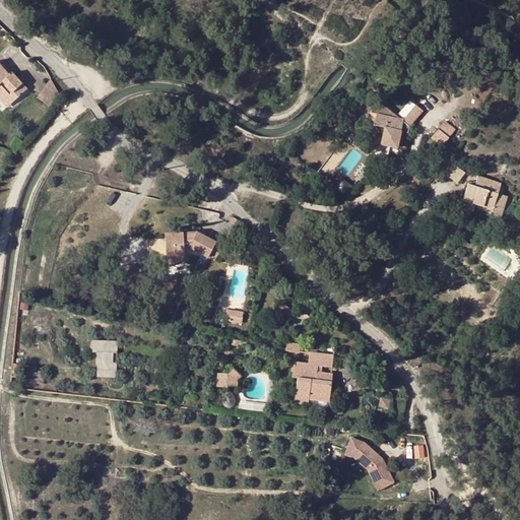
[(6,74),(0,67),(0,93),(9,104),(25,89),(9,72),(6,74)]
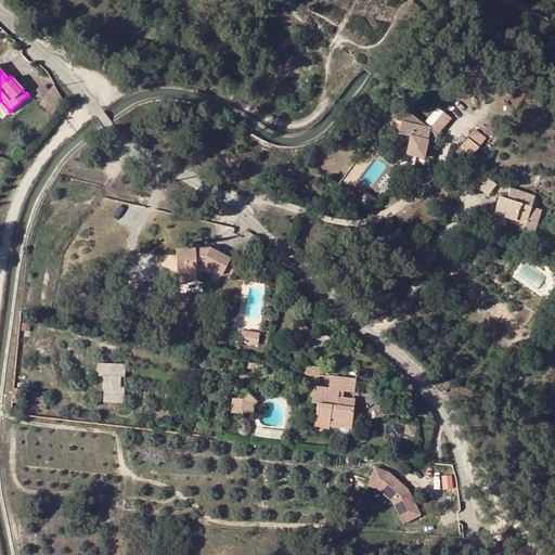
[(10,111),(0,100),(0,107),(5,114),(10,111)]
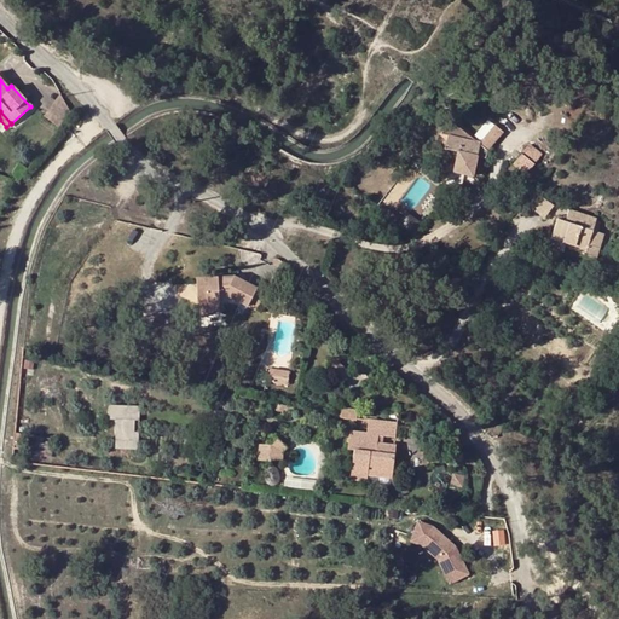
[(480,150),(474,148),(456,132),(443,146),(449,151),(460,161),(462,162),(486,183),(490,160),(482,154),(484,149),(480,150)]
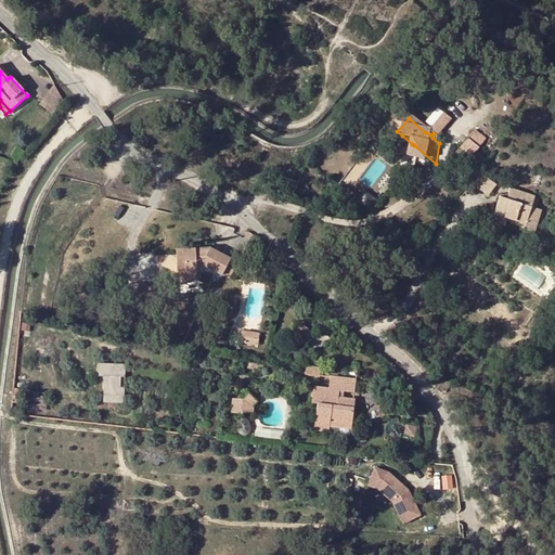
[(468,146),(478,155),(485,149),(474,139),(468,146)]
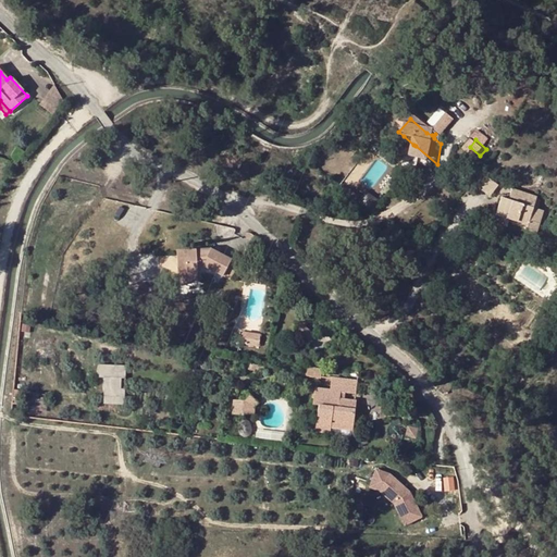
[(411,164),(422,166),(424,158),(413,157),(411,164)]
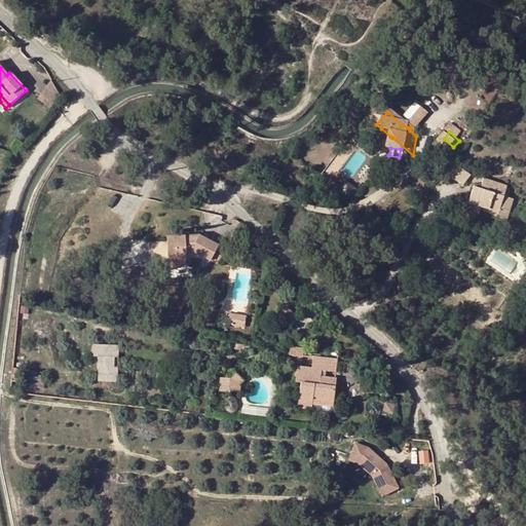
[(339,188),(349,197),(358,188),(347,179),(339,188)]
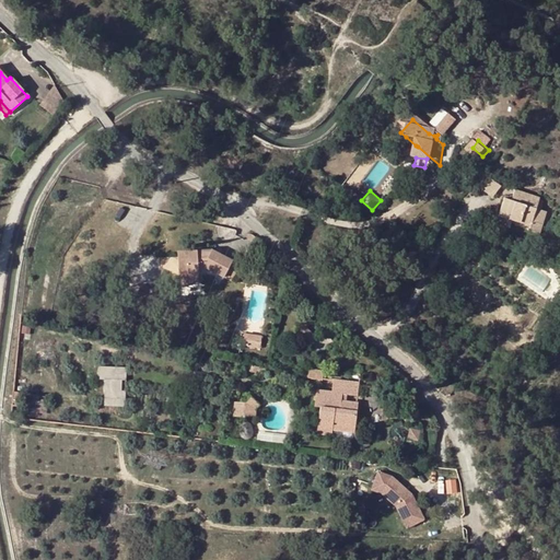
[(494,223),(525,236),(524,241),(533,244),(540,223),(537,222),(540,211),(511,200),(509,207),(506,210),(500,208),(494,223)]
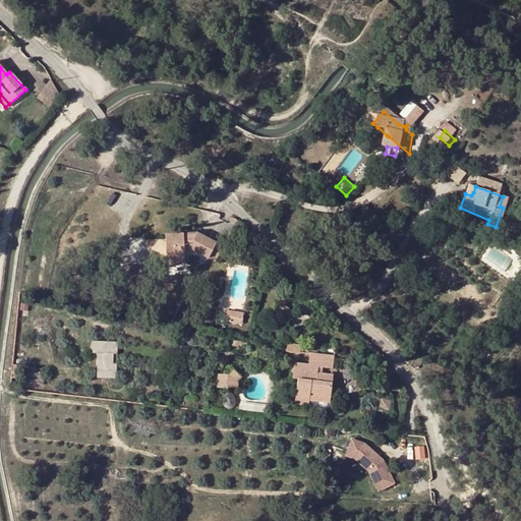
[(171,232),(172,250),(191,250),(191,246),(196,247),(221,261),(229,245),(205,231),(171,232)]
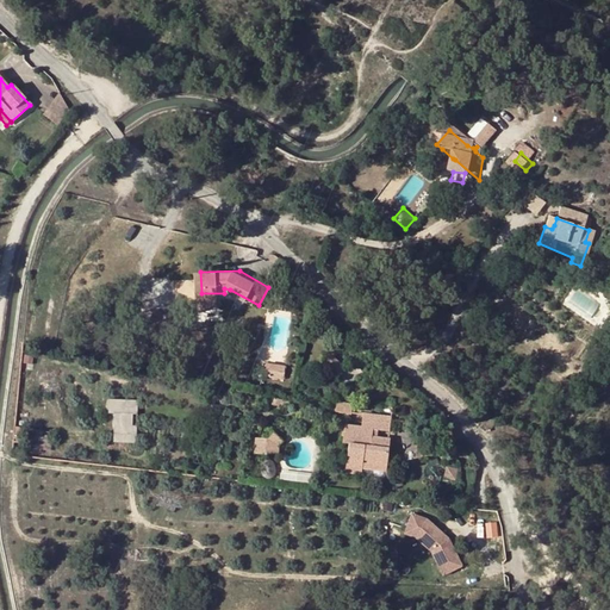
[(268,379),(286,378),(285,362),(267,363),(268,379)]
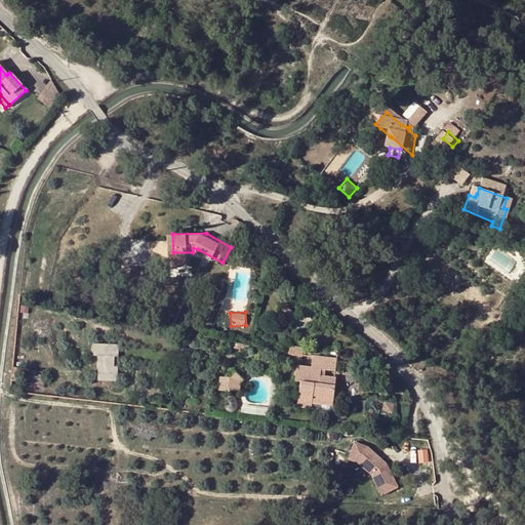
[(120,346),(94,345),(94,357),(99,357),(98,381),(118,382),(120,346)]
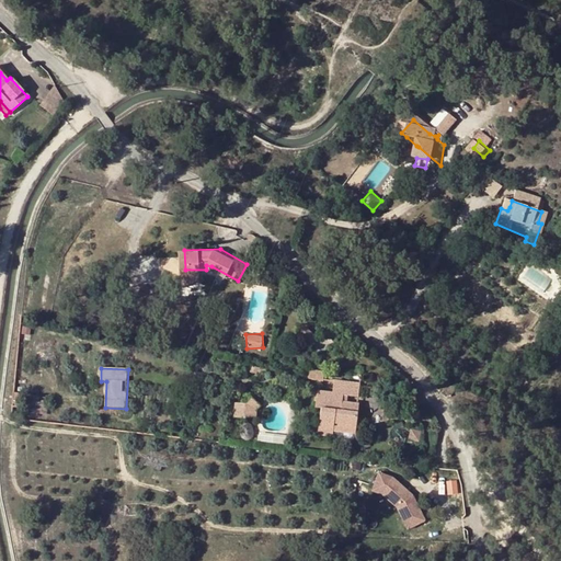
[(312,379),(312,373),(297,370),(296,377),(312,379)]
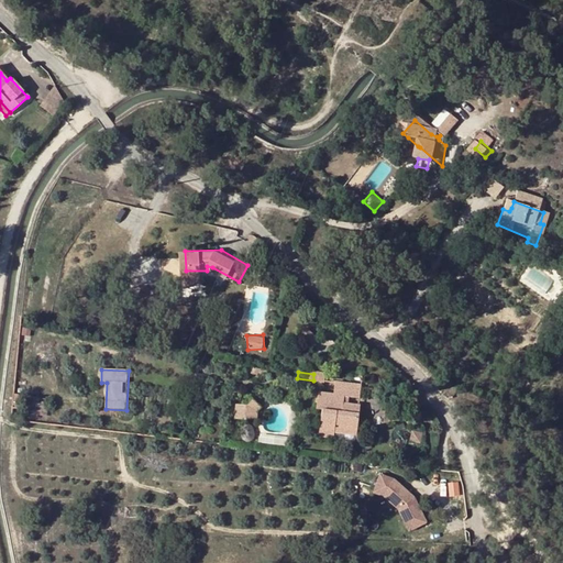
[(322,389),(298,386),(296,401),(301,403),(298,423),(313,426),(315,416),(337,419),(339,399),(322,396),(322,389)]
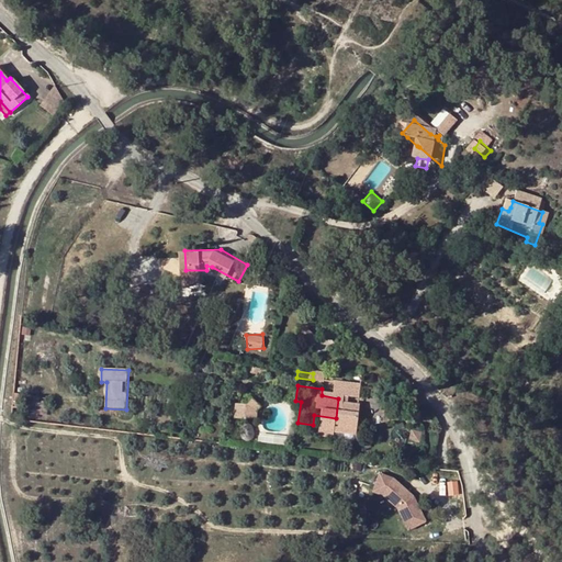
[(22,396),(11,395),(11,405),(21,405),(22,396)]
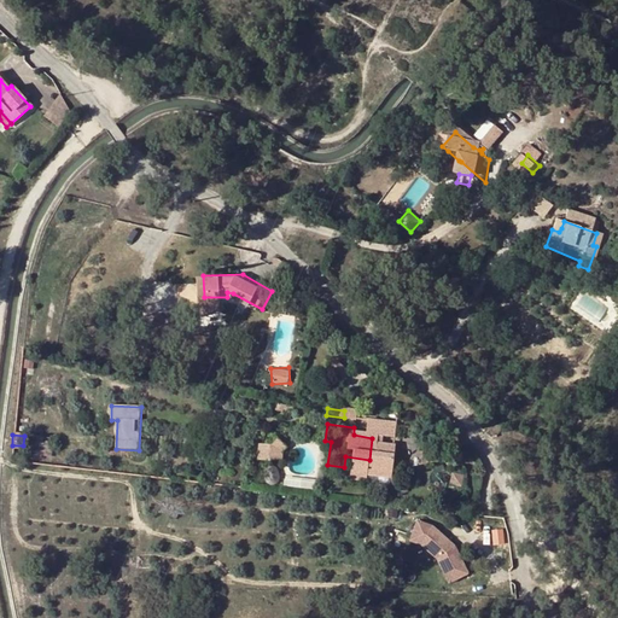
[(284,458),(284,441),(258,441),(258,458),(284,458)]
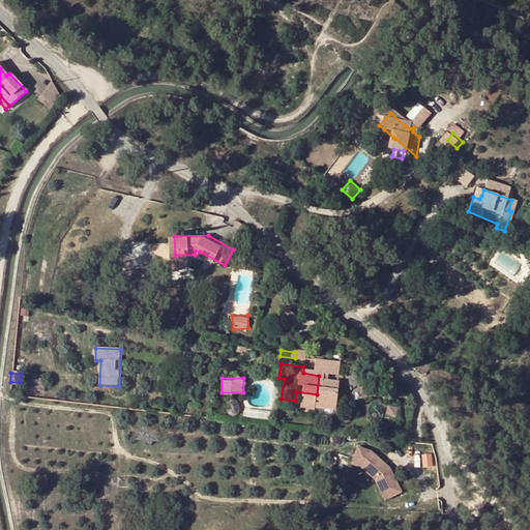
[(351,464),(361,467),(376,478),(386,497),(401,491),(389,468),(371,451),(357,446),(351,464)]
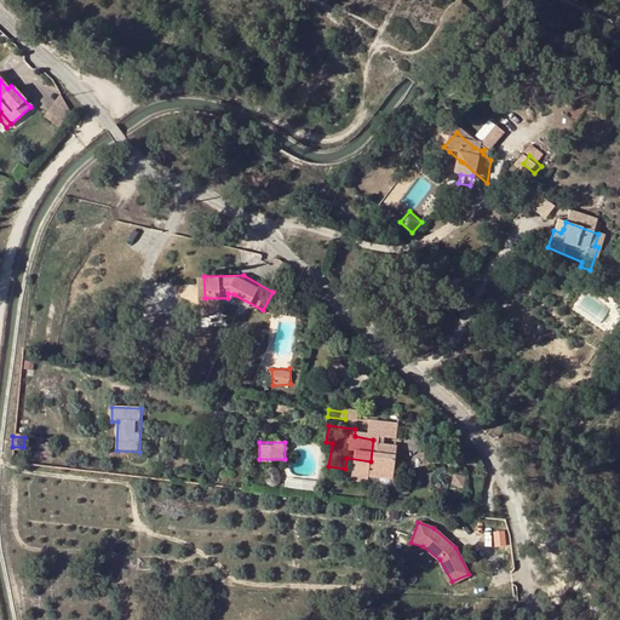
[(495,530),(497,544),(505,544),(504,529),(495,530)]
